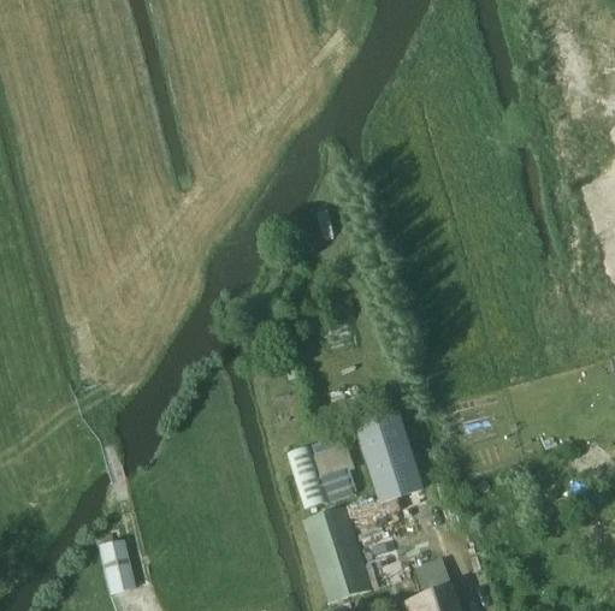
[(397,413),(358,426),(380,499),(421,487),(397,413)]
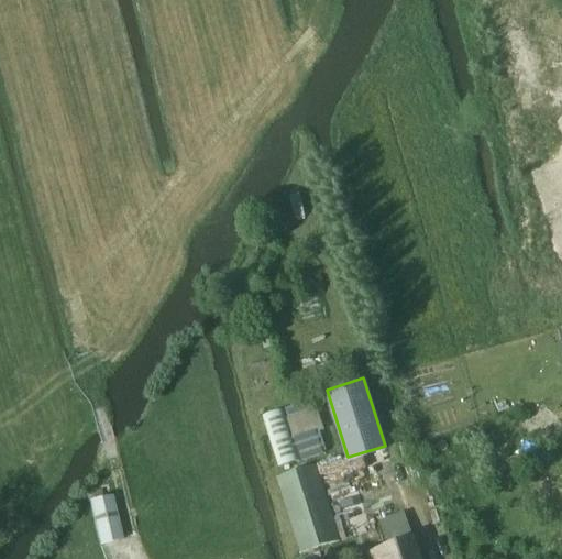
[(278,463),(296,459),(281,407),(263,413),(278,463)]
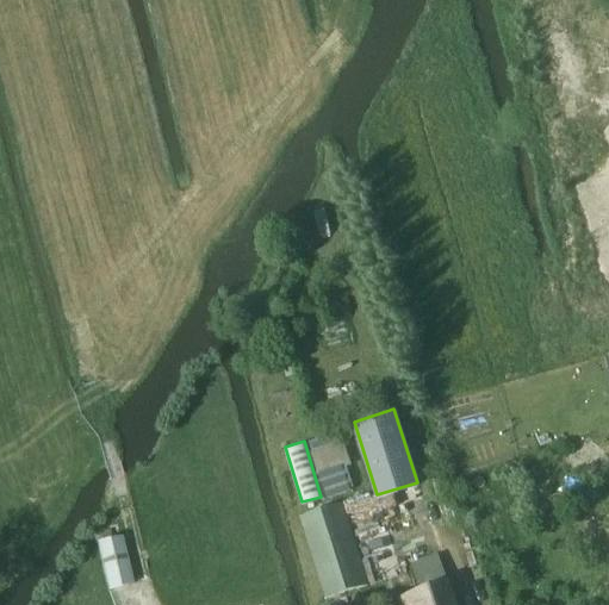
[(299,513),(325,599),(368,586),(341,500),(299,513)]
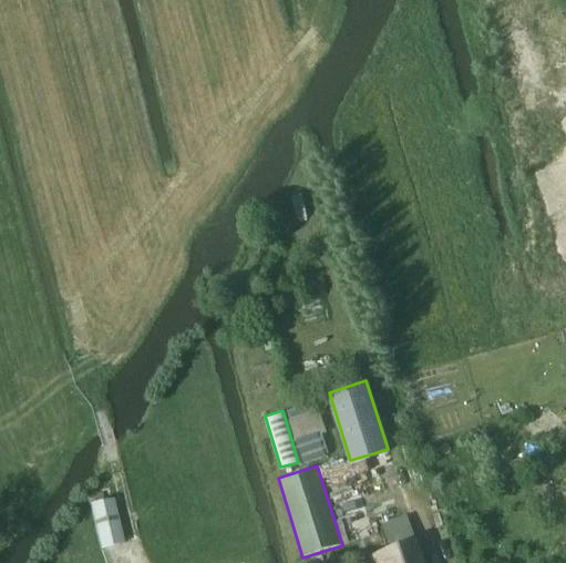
[(89,501),(99,548),(122,542),(112,497),(89,501)]
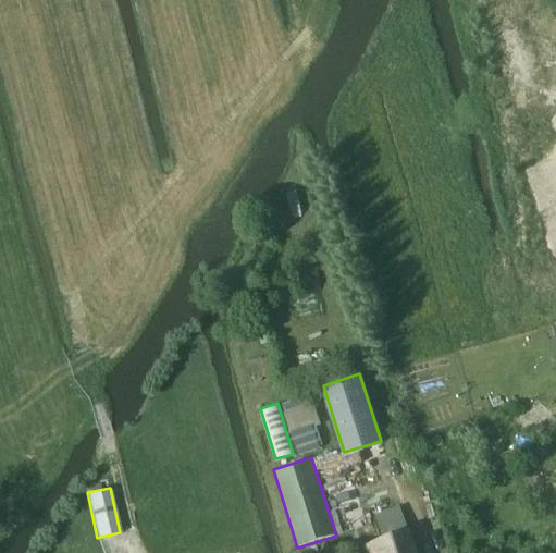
[(416,552),(408,529),(383,537),(362,544),(366,552),(416,552)]
